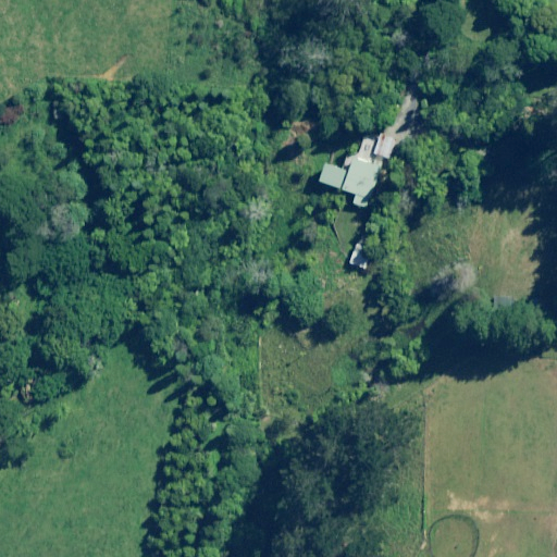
[(412,102),(403,97),(397,108),(407,113),(412,102)]
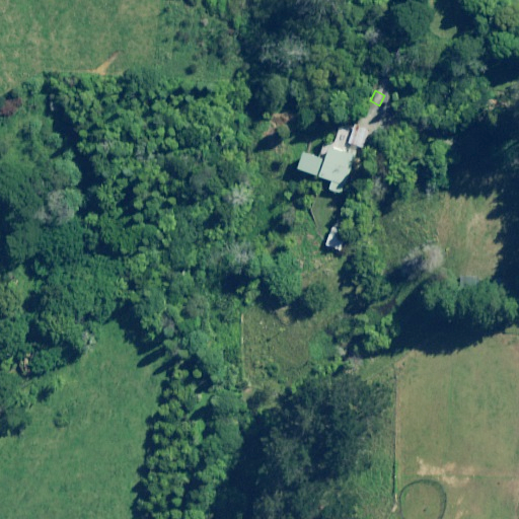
[(370,130),(355,126),(350,144),(365,149),(370,130)]
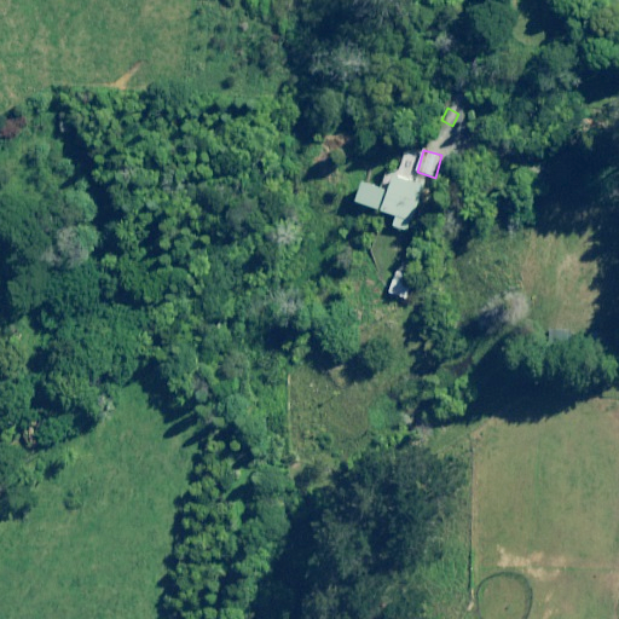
[(394,174),(394,177),(385,173),(380,189),(362,183),(356,202),(397,217),(393,227),(408,232),(424,185),(394,174)]
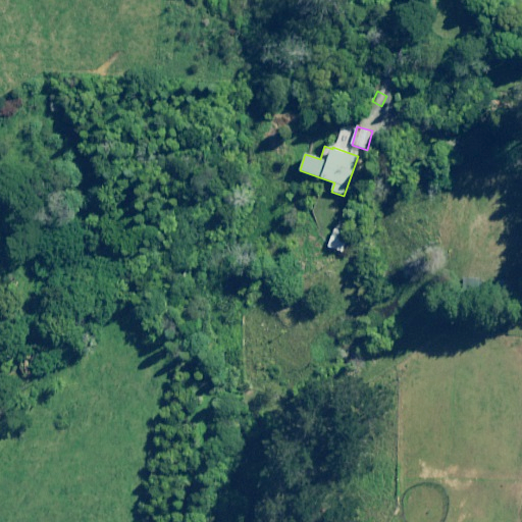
[(340,224),(328,247),(345,255),(356,232),(340,224)]
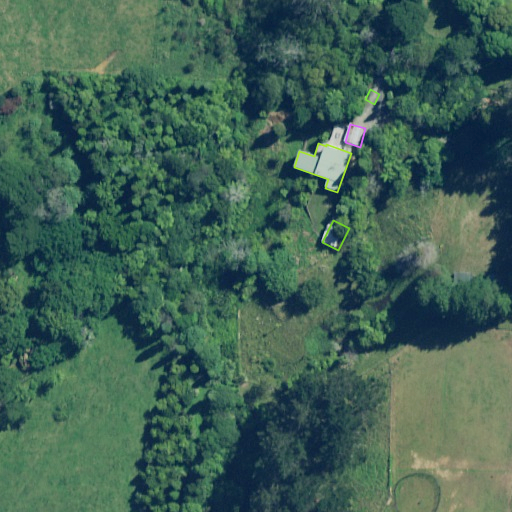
[(490,275),(489,284),(510,286),(510,276),(490,275)]
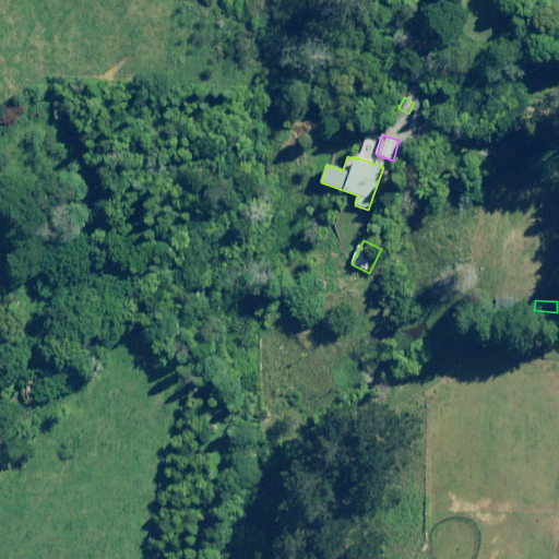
All buildings are outlined.
